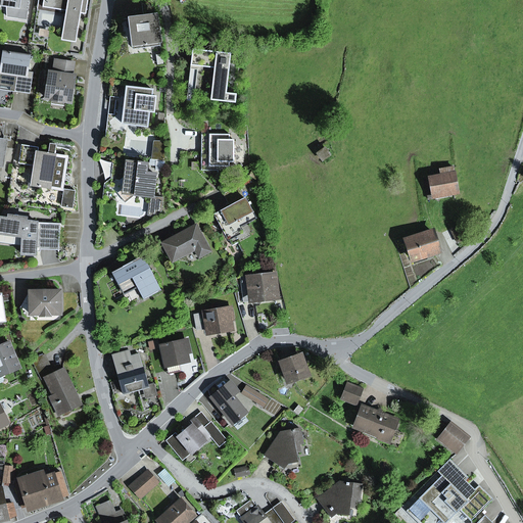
[(19,13),(28,14),(29,0),(0,0),(0,6),(7,7),(7,17),(18,19),(19,13)]
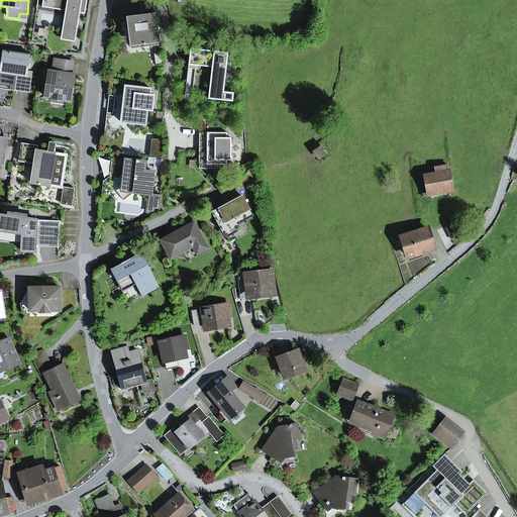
[(37,0),(36,9),(54,11),(54,8),(66,10),(61,39),(76,42),(80,12),(84,13),(84,14),(85,14),(87,0),(37,0)]
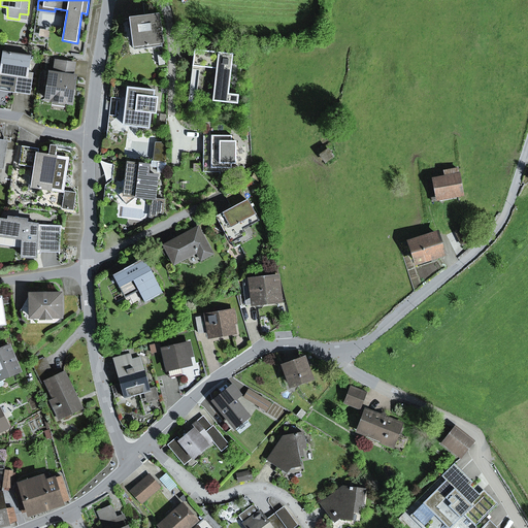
[(162,46),(159,20),(150,21),(150,17),(131,19),(134,45),(149,44),(149,47),(162,46)]
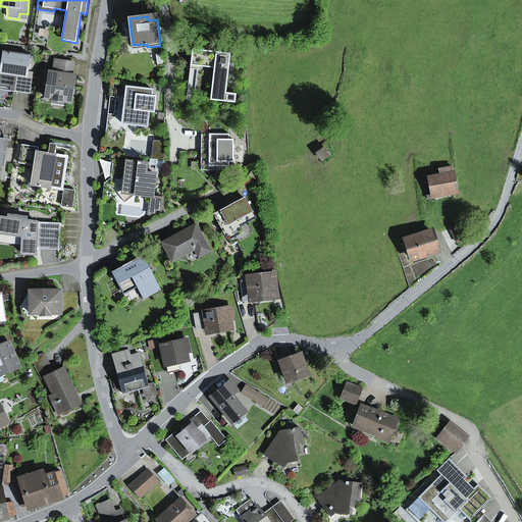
[(226,93),(230,53),(192,49),(190,68),(198,69),(198,66),(214,68),(210,100),(235,103),(236,94),(226,93)]
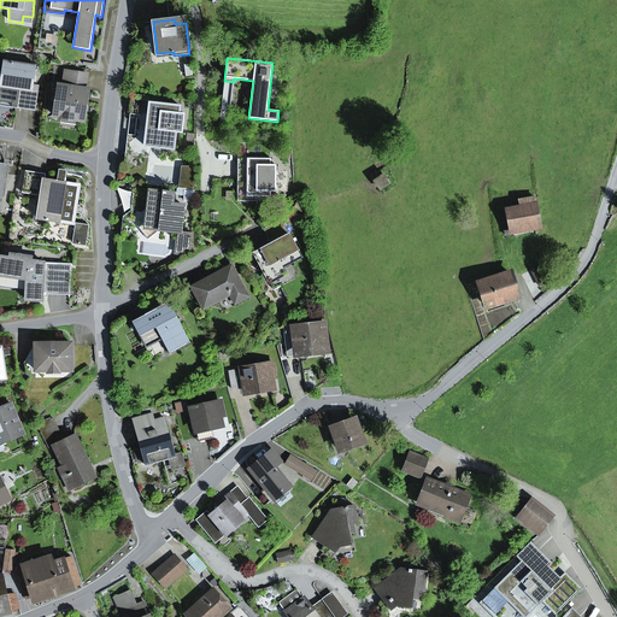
[(0,100),(13,103),(12,107),(35,111),(40,86),(34,84),(36,65),(4,60),(0,87),(1,87),(0,94),(0,100)]
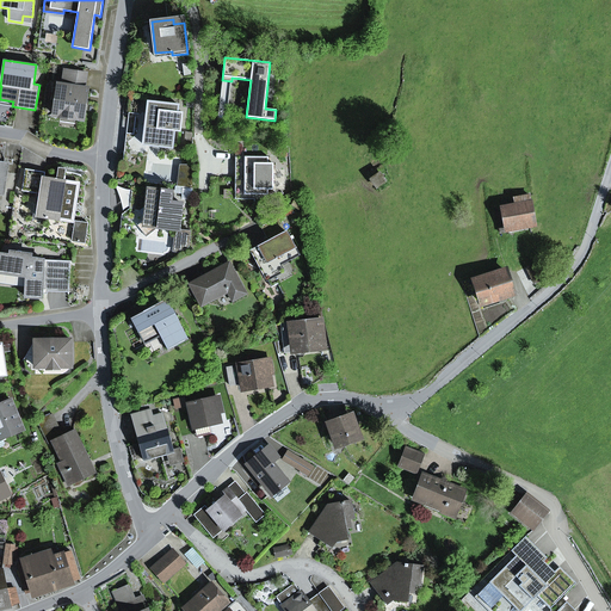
[(54,115),(84,119),(87,90),(84,88),(86,73),(65,71),(62,86),(59,85),(54,115)]
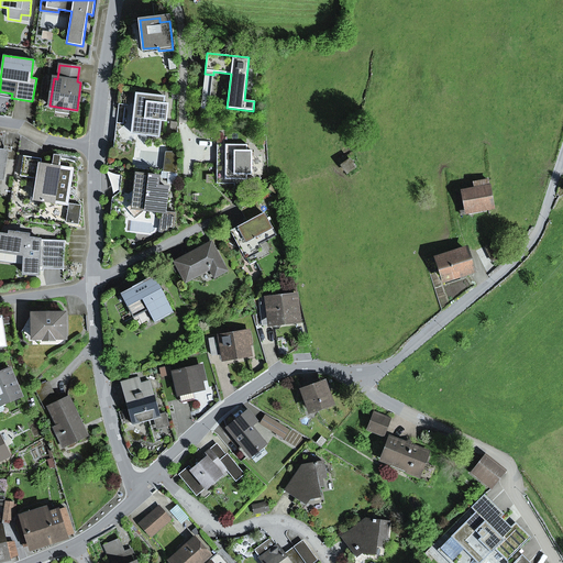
[(12,94),(0,91),(0,86),(1,79),(0,79),(0,96),(11,98),(12,94)]
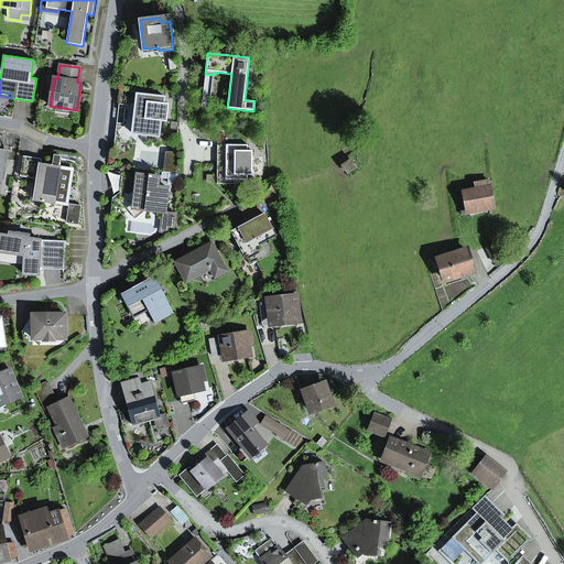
[(164,97),(137,94),(134,112),(133,125),(132,133),(159,137),(161,121),(166,121),(169,104),(164,104),(164,97)]
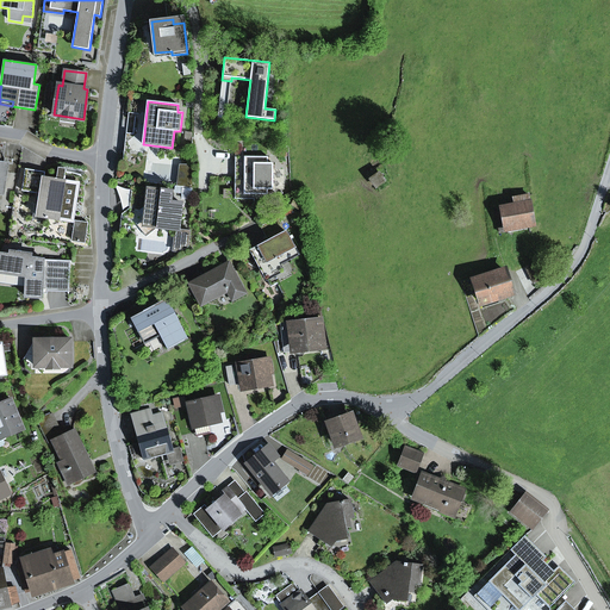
[(126,160),(128,154),(130,134),(144,135),(145,122),(135,120),(136,113),(129,112),(123,159),(126,160)]
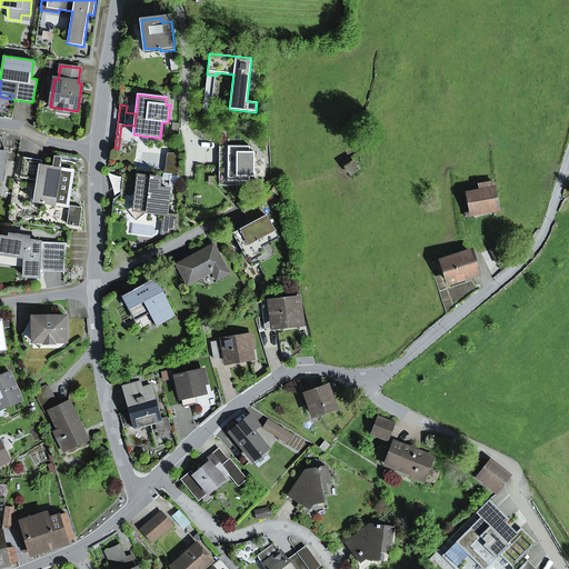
[(222,167),(226,167),(227,161),(222,161),(222,146),(222,141),(219,141),(219,186),(237,186),(237,185),(231,185),(231,181),(221,181),(222,167)]
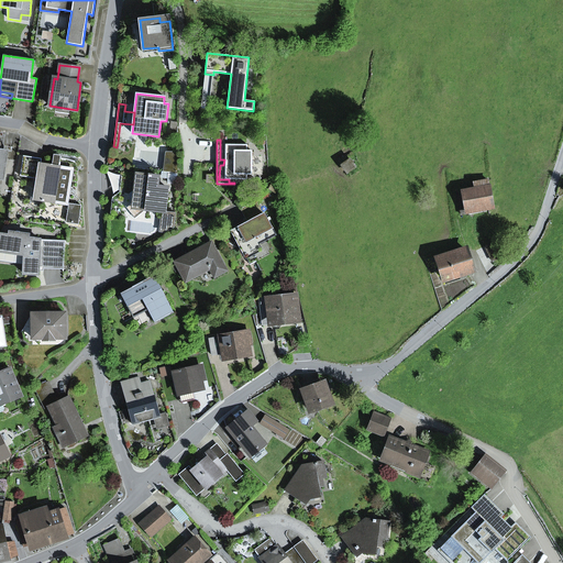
[(247,151),(247,145),(220,144),(220,159),(224,159),(223,165),(220,165),(219,179),(229,179),(229,183),(234,183),(239,183),(239,179),(247,179),(247,175),(252,175),(252,151),(247,151)]
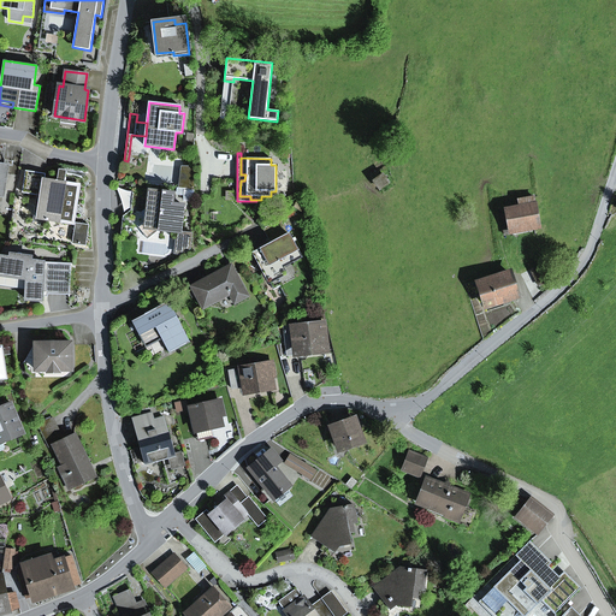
[(188,166),(188,170),(183,170),(181,184),(181,188),(195,189),(195,166),(188,166)]
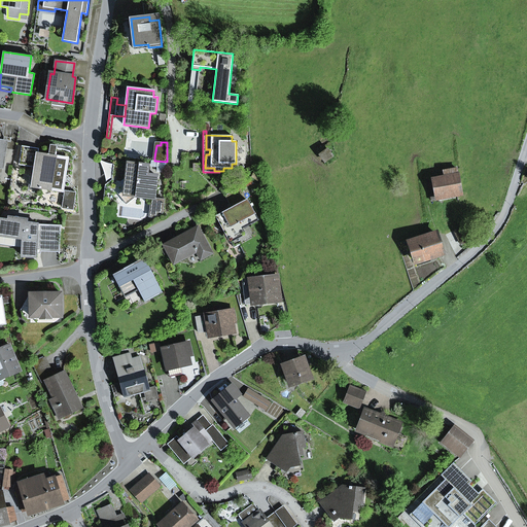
[(39,148),(22,146),(19,165),(32,167),(35,168),(32,186),(37,187),(37,188),(42,189),(42,188),(63,191),(68,159),(56,156),(57,152),(49,151),(49,155),(38,153),(39,148)]
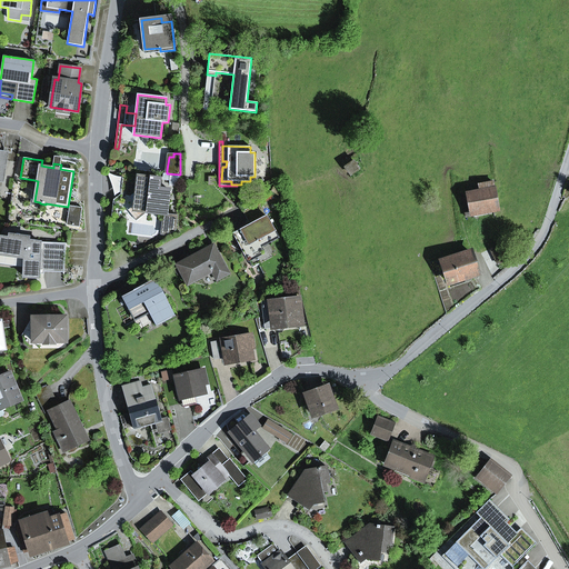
[(345,167),(350,173),(358,168),(353,161),(345,167)]
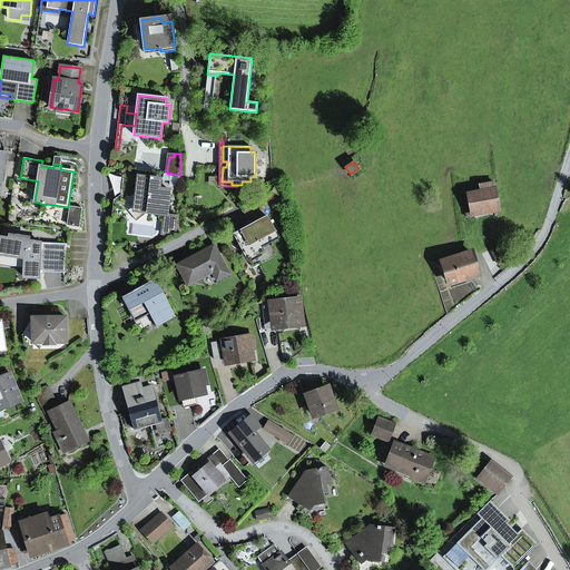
[(116,200),(129,203),(130,195),(126,195),(128,176),(124,175),(121,195),(114,200),(111,218),(115,218),(116,200)]
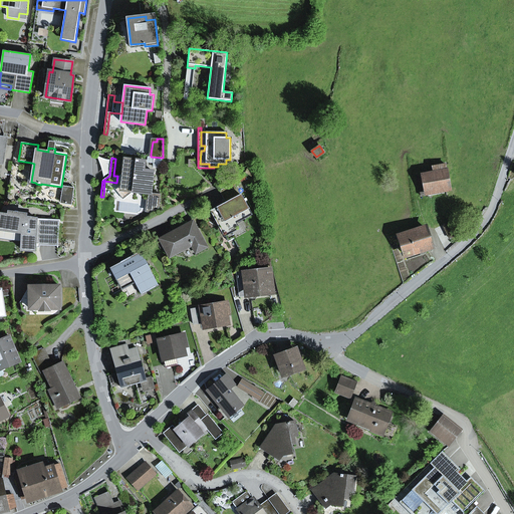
[(145,162),(115,158),(115,159),(113,176),(117,176),(116,183),(104,181),(103,197),(103,198),(133,201),(134,192),(149,194),(150,194),(153,172),(143,170),(145,162)]
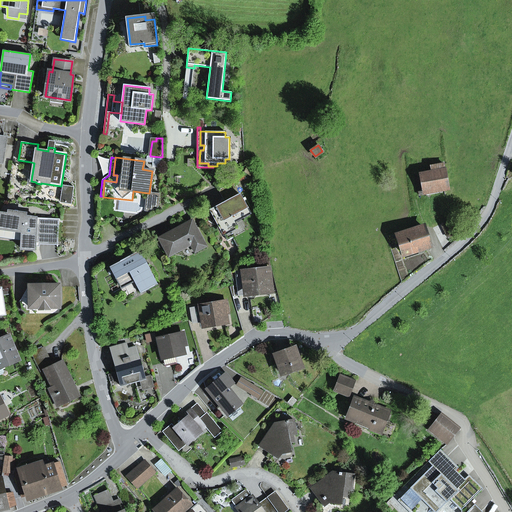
[(36,182),(31,181),(34,163),(31,162),(28,184),(41,186),(41,184),(36,183),(36,182)]
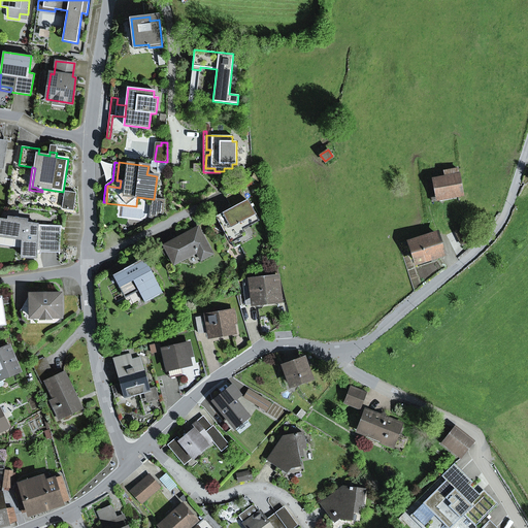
[(459,196),(459,193),(463,193),(460,175),(459,175),(458,169),(444,171),(446,177),(433,179),(436,197),(437,197),(438,199),(459,196)]
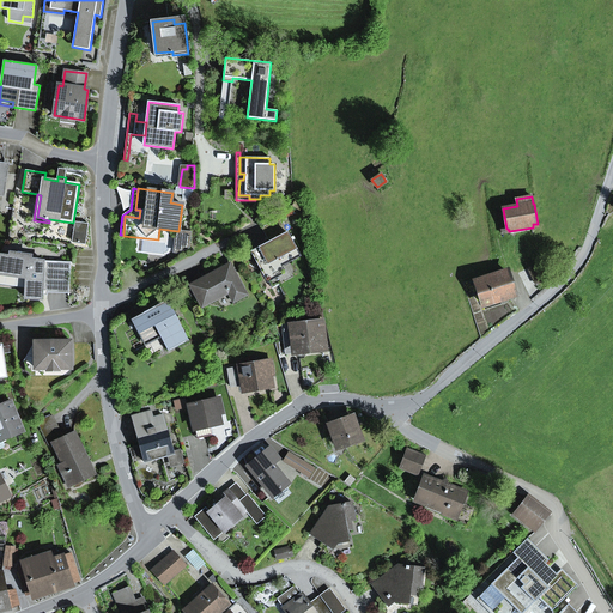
[(292,206),(299,211),(303,205),(296,200),(292,206)]
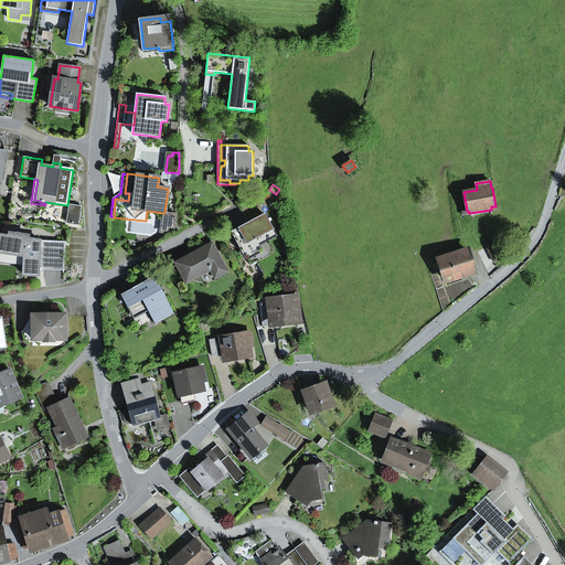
[(253,195),(238,202),(243,210),(256,203),(253,195)]
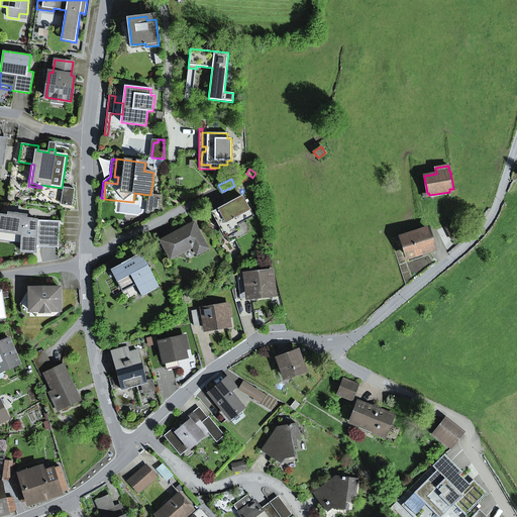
[(222,192),(227,204),(241,197),(234,186),(222,192)]
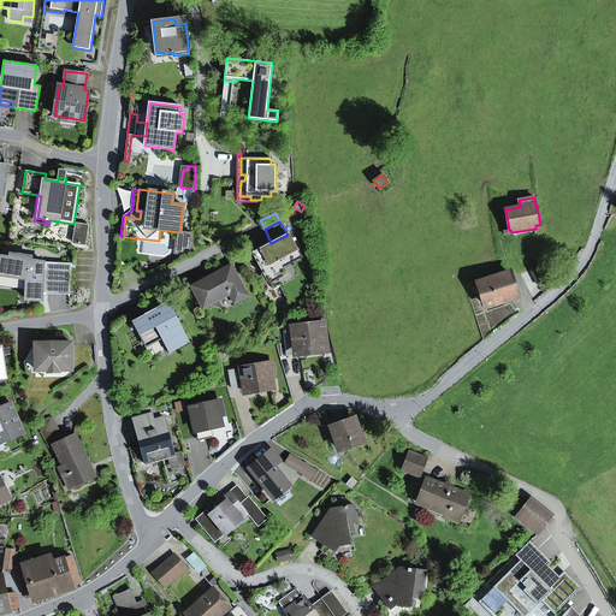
[(89,225),(76,223),(72,244),(86,246),(89,225)]
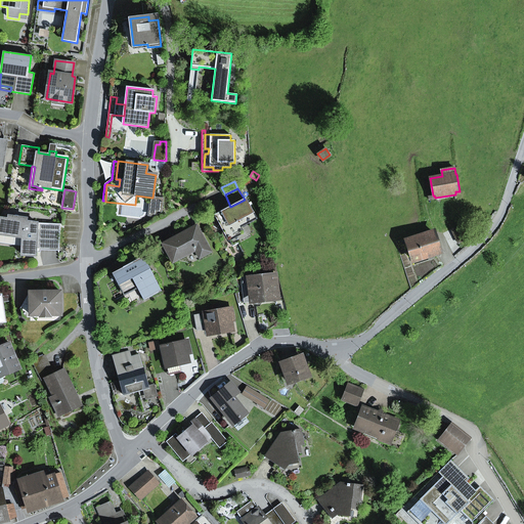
[(164,199),(153,198),(151,198),(148,216),(153,216),(162,212),(164,199)]
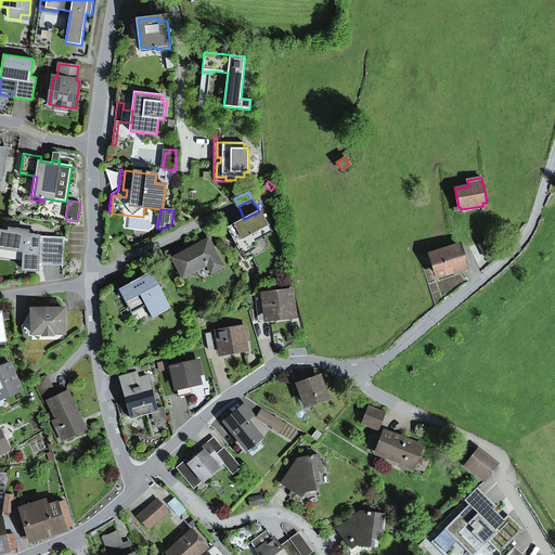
[(271,232),(260,210),(259,211),(244,219),(228,228),(240,248),(255,241),(271,232)]
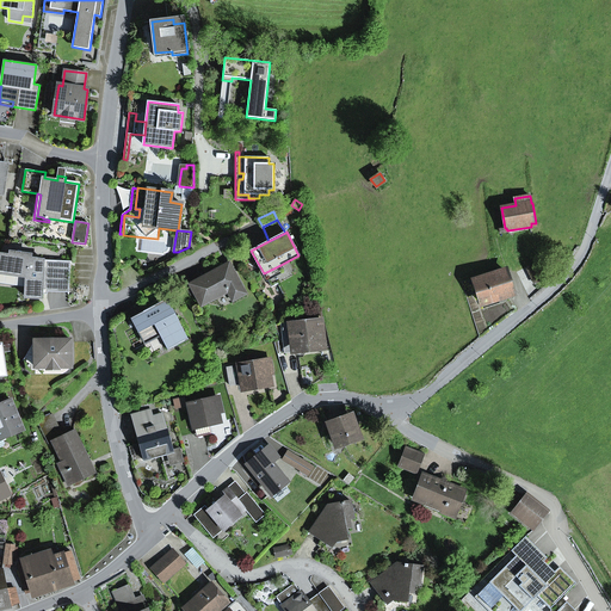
[(48,289),(48,290),(69,291),(71,261),(43,260),(31,259),(31,255),(11,252),(11,255),(0,253),(0,272),(26,277),(26,287),(26,297),(42,298),(42,288),(48,289)]
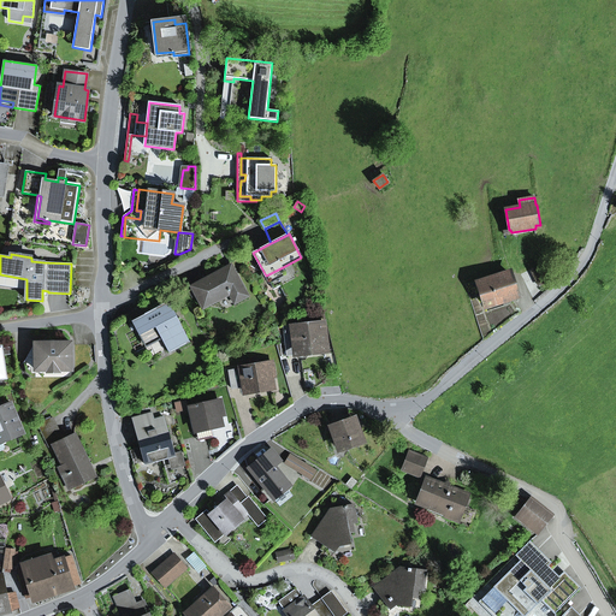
[(221,274),(219,271),(191,286),(203,309),(230,294),(235,303),(248,296),(232,267),(221,274)]
